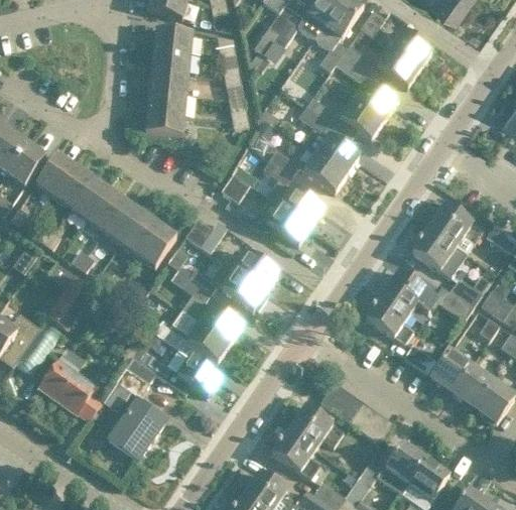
[(148,0),(146,9),(165,15),(181,20),(187,0),(148,0)]
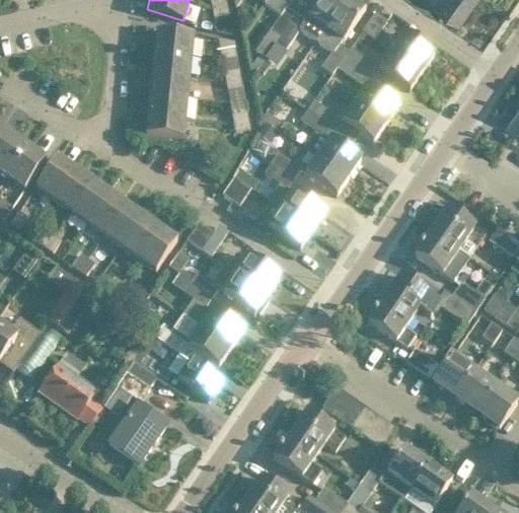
[(276,43),(296,13),(285,5),(289,0),(291,1),(292,0),(264,0),(263,1),(280,13),(255,48),(258,51),(247,68),(249,78),(256,67),(264,57),(274,42),(276,43)]
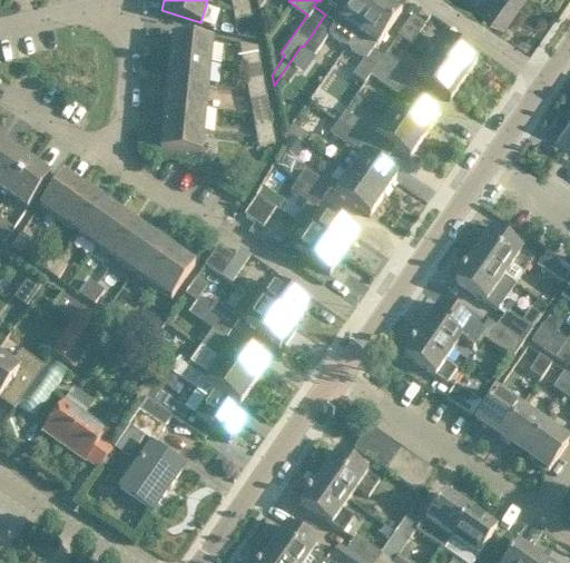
[(347,42),(376,0),(347,0),(334,20),(325,15),(303,47),(314,55),(330,31),(332,36),(336,39),(342,41),(347,41),(347,42)]
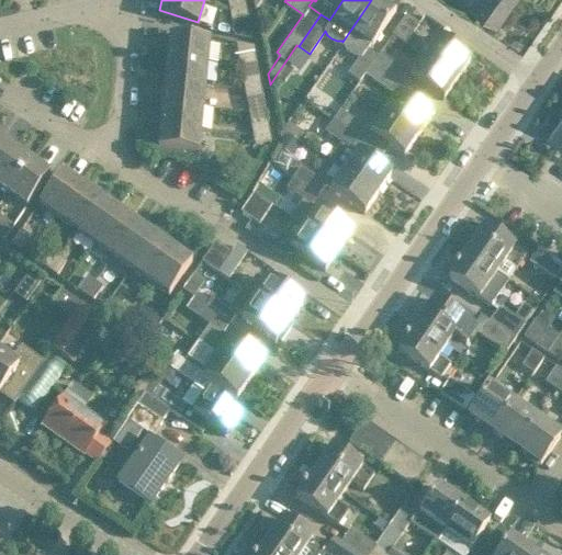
[(368,66),(372,59),(377,54),(367,47),(371,40),(372,41),(383,25),(395,7),(386,0),(372,0),(343,42),(345,46),(346,48),(349,51),(351,52),(358,54),(347,70),(359,79),(364,71),(368,66)]
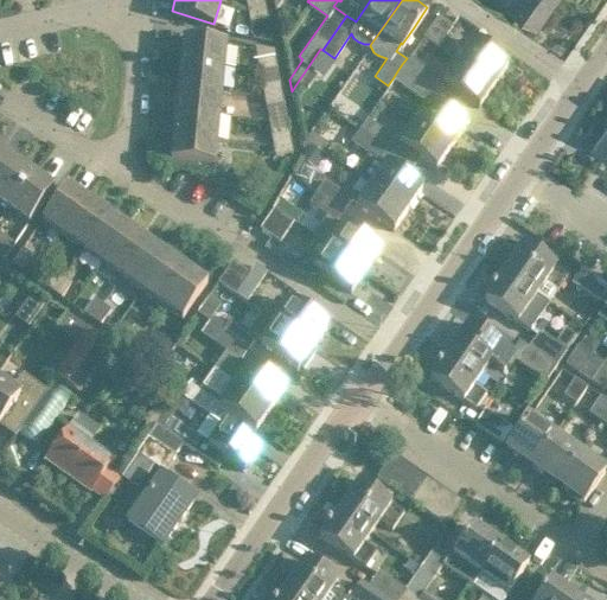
[(512,0),(538,18),(547,6),(544,5),(547,0),(512,0)]
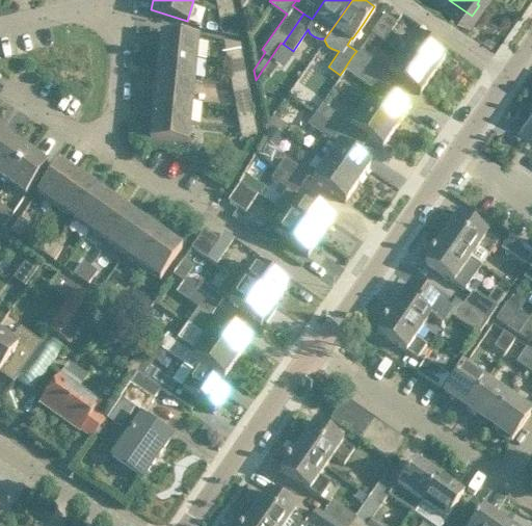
[(233,4),(218,7),(219,16),(235,12),(233,4)]
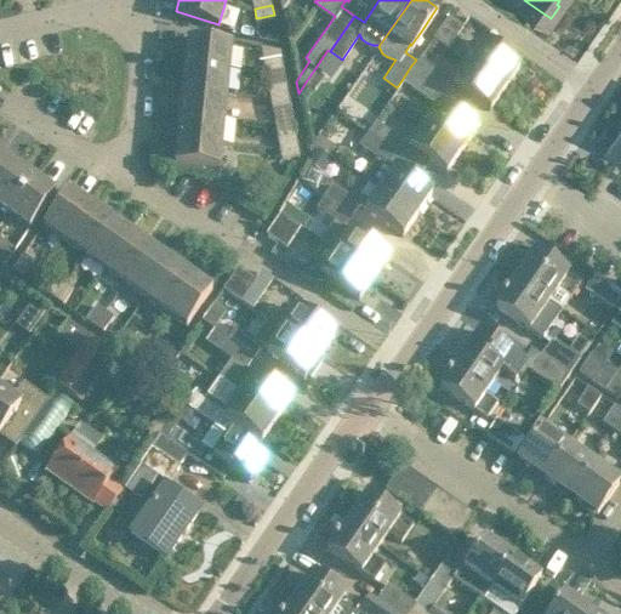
[(449,12),(434,33),(433,35),(448,45),(449,43),(463,22),(449,12)]
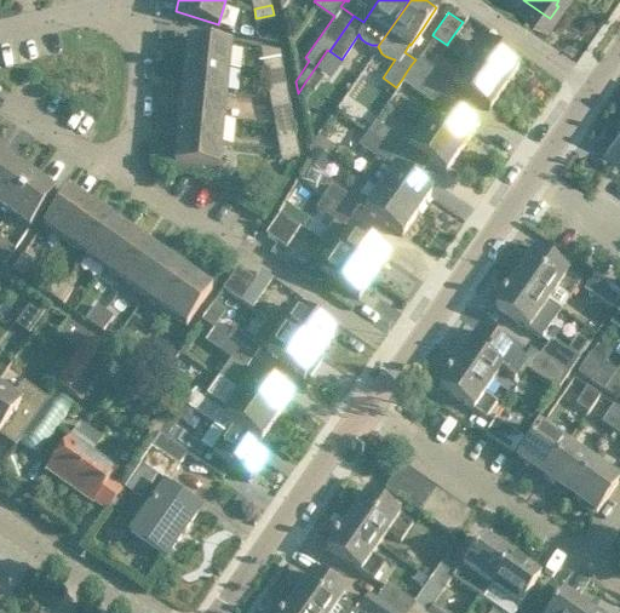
[(184,61),(228,64),(231,40),(187,35),(184,61)]
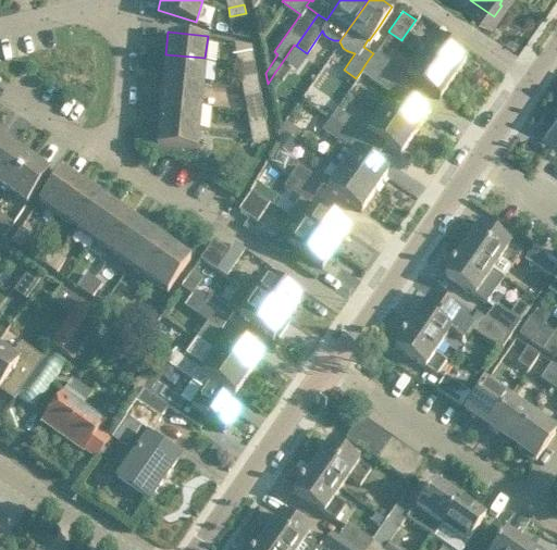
[(419,52),(453,75),(466,55),(432,33),(419,52)]
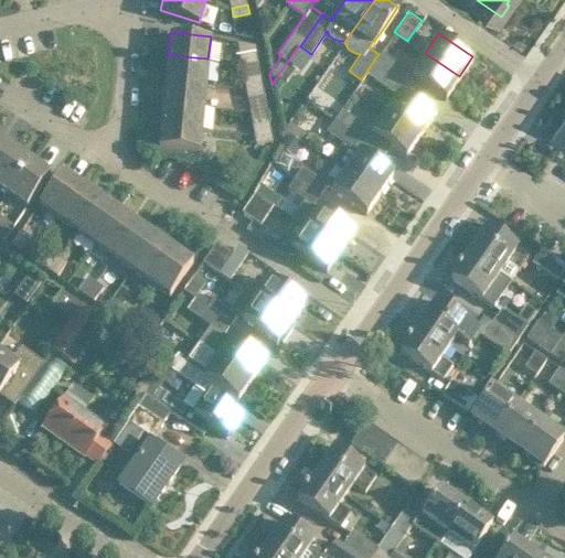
[(400,77),(406,67),(382,50),(379,54),(374,60),(400,77)]
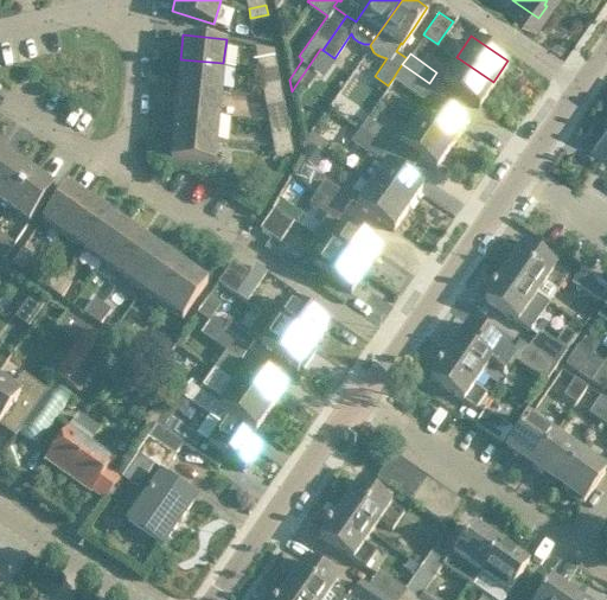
[(259,66),(260,66),(276,64),(275,55),(257,58),(259,66)]
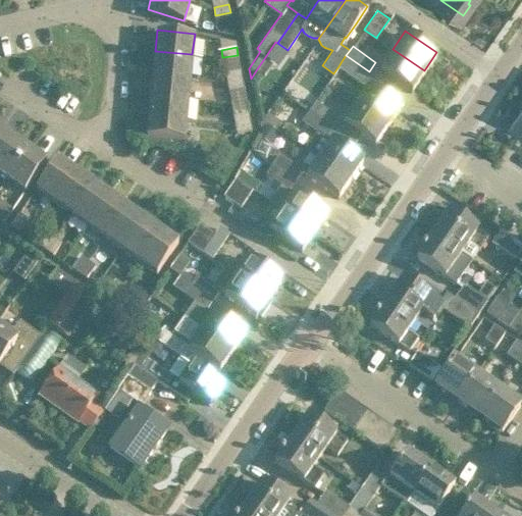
[(424,70),(393,49),(380,66),(412,89),(424,70)]
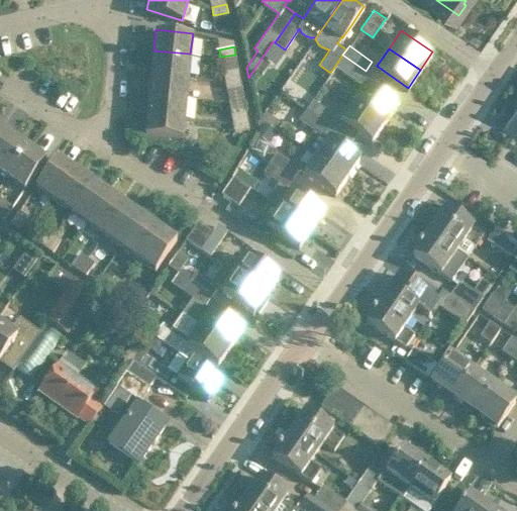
[(151,71),(189,75),(190,54),(153,50),(151,71)]
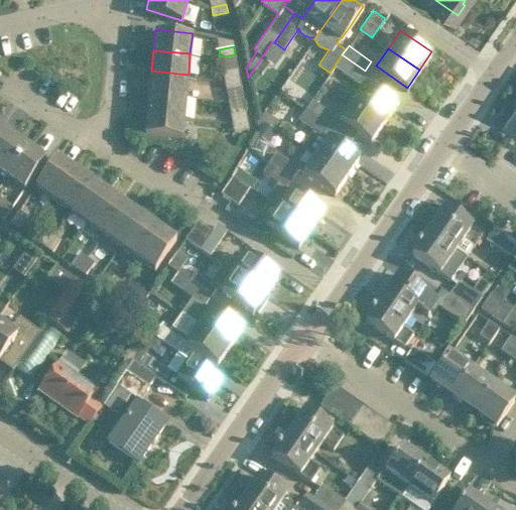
[(358,81),(365,71),(342,54),(338,60),(335,66),(358,81)]
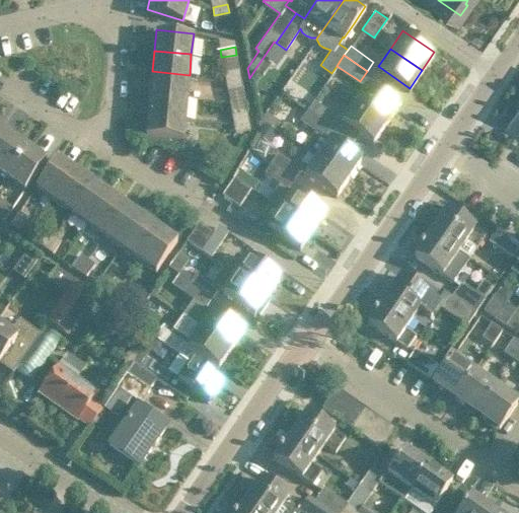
[(264,57),(256,67),(264,71),(271,61),(264,57)]
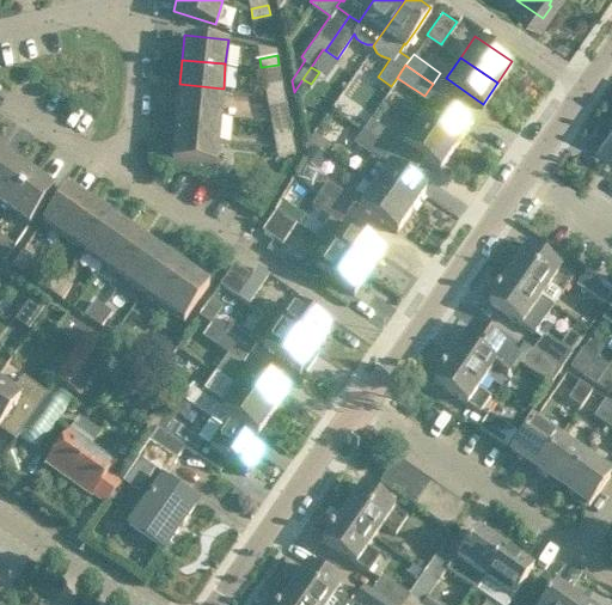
[(283,90),(282,80),(264,83),(267,93),(283,90)]
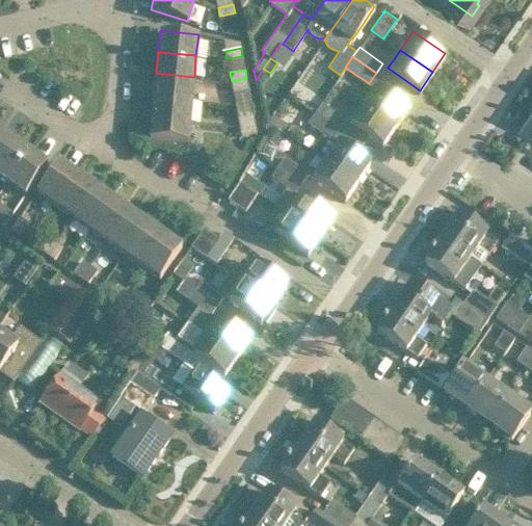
[(192,99),(194,77),(156,73),(154,95),(192,99)]
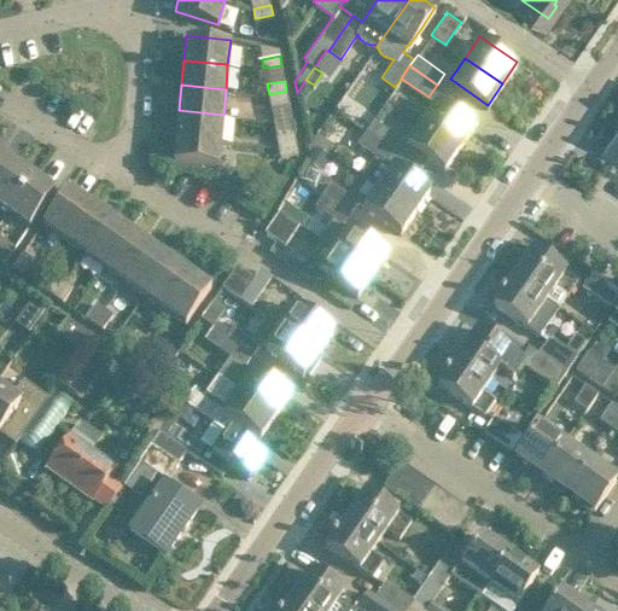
[(286,91),(269,94),(270,104),(289,100),(286,91)]
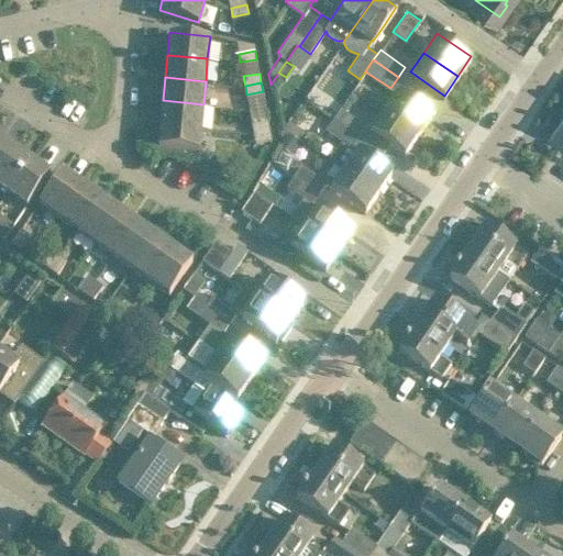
[(431,113),(414,101),(397,90),(384,110),(418,133),(431,113)]
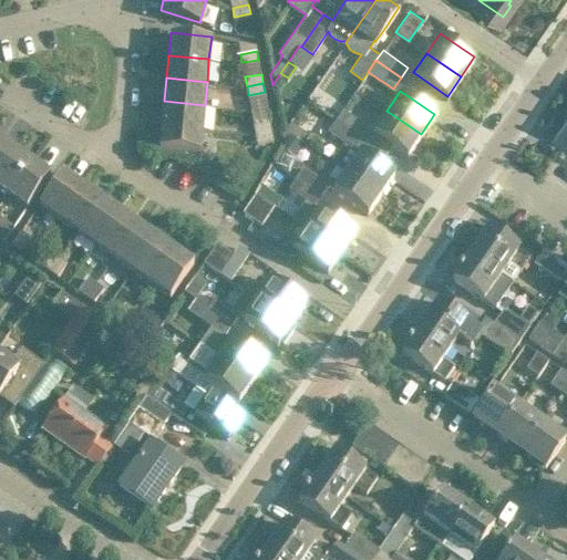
[(203,127),(205,105),(164,101),(162,124),(203,127)]
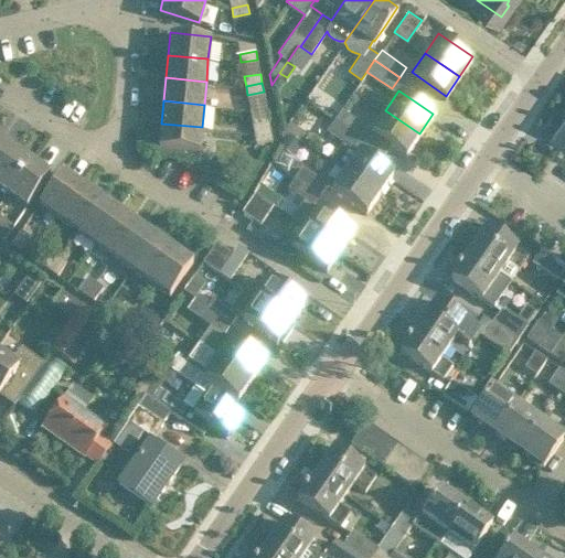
[(334,117),(360,136),(368,125),(342,107),(334,117)]
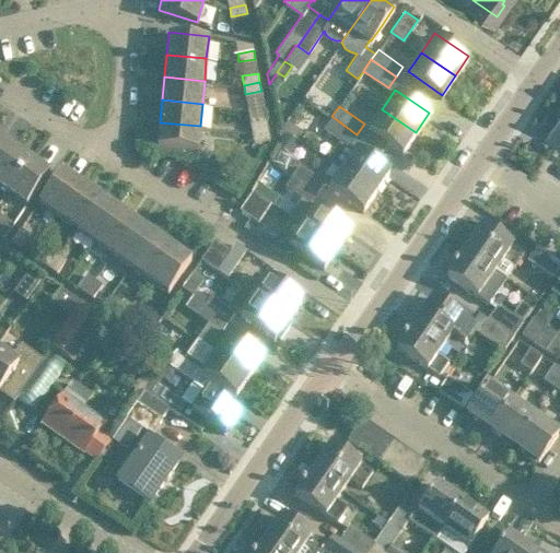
[(369,128),(384,139),(403,152),(416,132),(382,109),(369,128)]
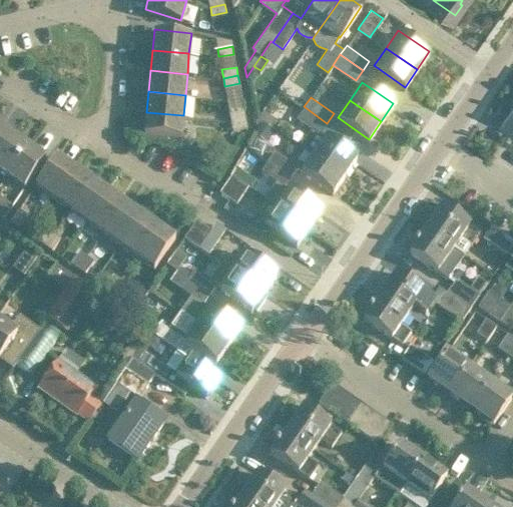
[(512,100),(502,116),(510,121),(509,123),(512,125),(512,123),(512,100)]
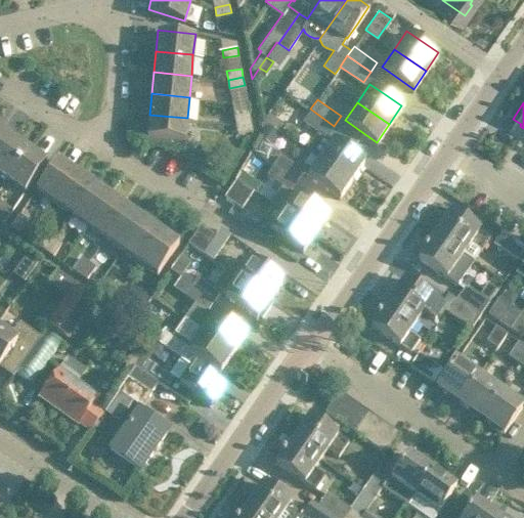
[(329,134),(334,126),(310,109),(303,119),(318,129),(306,145),(320,156),(352,177),(364,159),(348,147),(333,137),(329,134)]
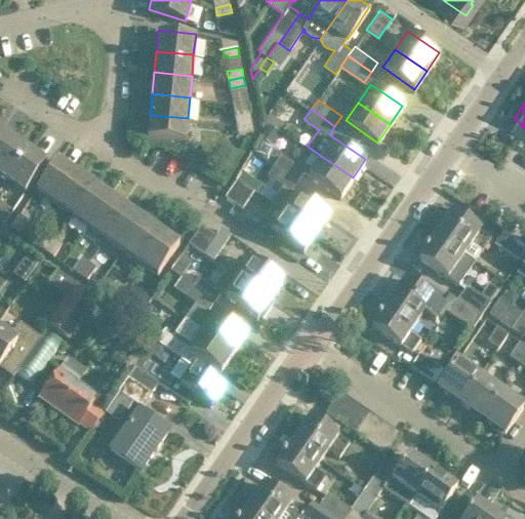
[(271,110),(261,123),(265,126),(269,121),(279,128),(284,119),(271,110)]
